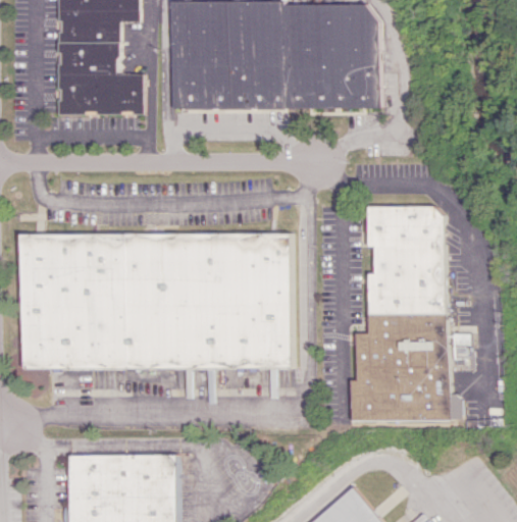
[(54,0),(54,114),(139,113),(139,73),(114,73),(114,22),(134,22),(134,0),(54,0)]
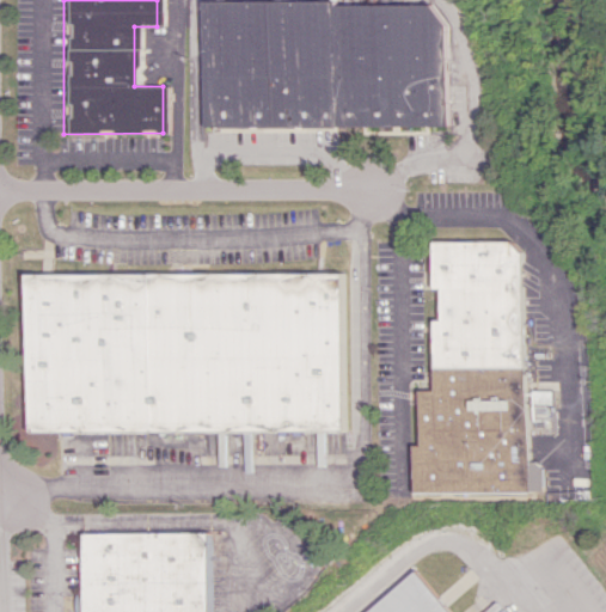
[(446,2),(197,4),(199,127),(446,126),(446,2)]
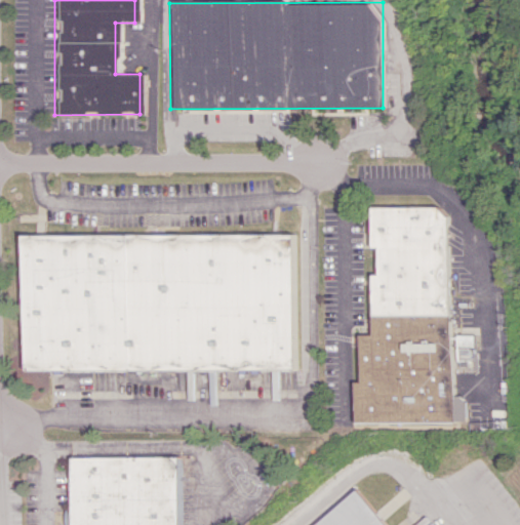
[(350,423),(463,423),(463,396),(451,396),(451,208),(370,208),(370,246),(377,246),(377,274),(370,274),(370,335),(357,335),(357,382),(350,382),(350,423)]
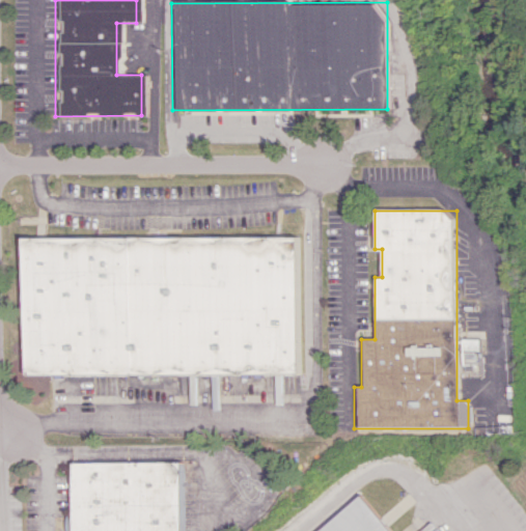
[(21,374),(294,373),(293,236),(20,239),(21,374)]
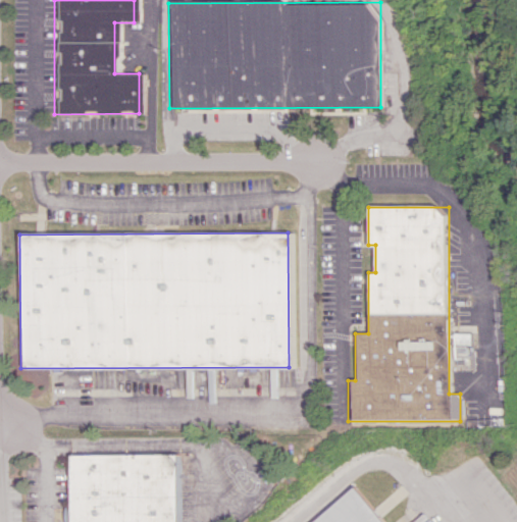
[(454,346),(471,345),(470,333),(453,334),(454,346)]
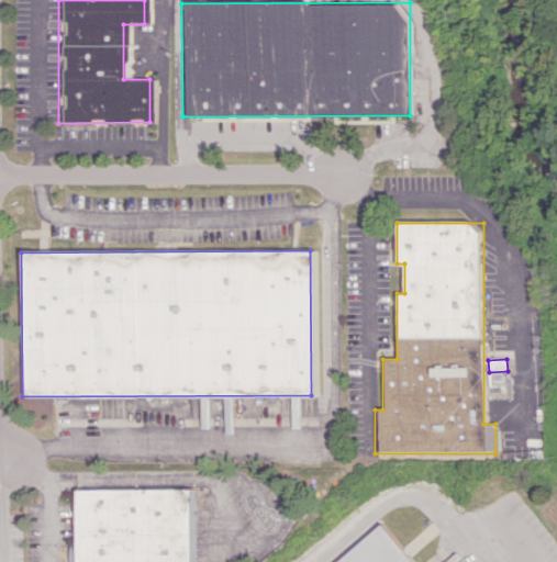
[(185,561),(185,489),(69,489),(69,549),(63,549),(62,561),(185,561)]
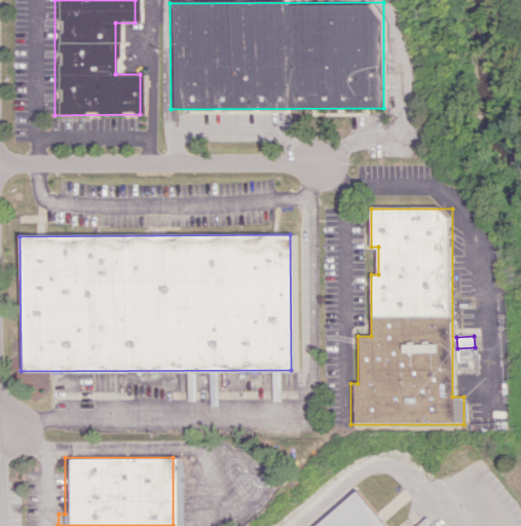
[(309,525),(379,525),(352,492),(309,525)]
